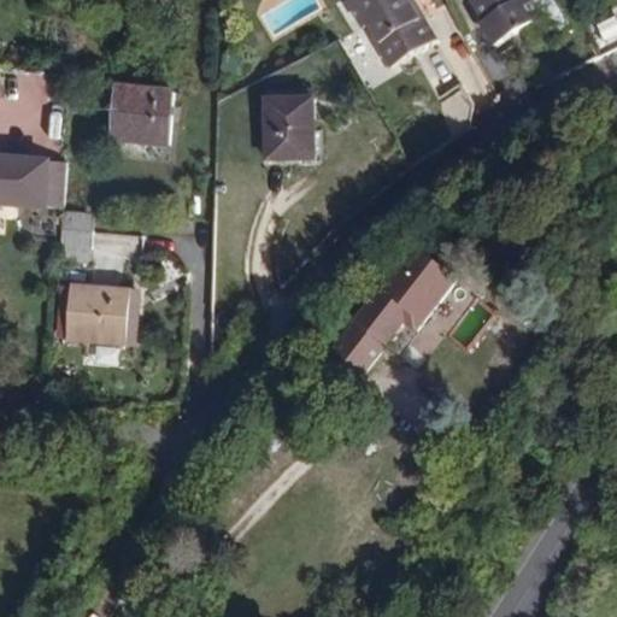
[(386,66),(436,39),(423,16),(418,18),(409,0),(346,0),(359,24),(364,22),(375,42),(372,43),(386,66)]
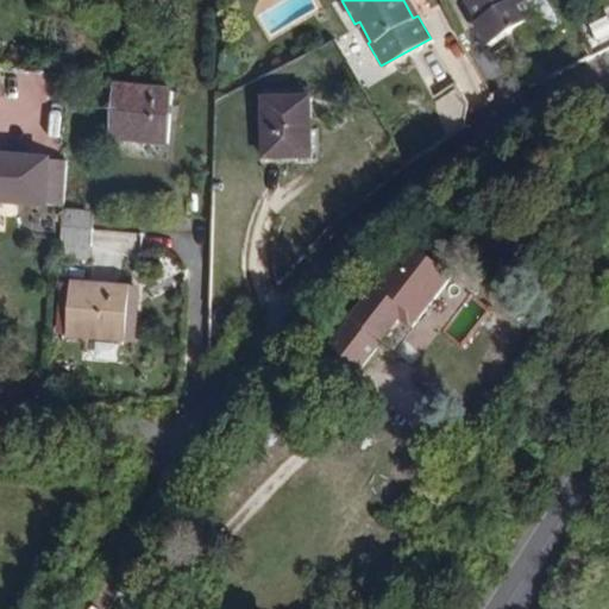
[(469,20),(485,48),(534,19),(522,0),(463,0),(473,18),(469,20)]
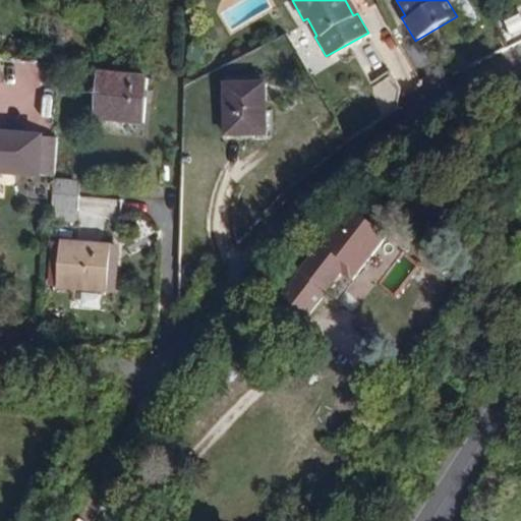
[(447,0),(457,16),(466,30),(477,21),(477,10),(470,0),(447,0)]
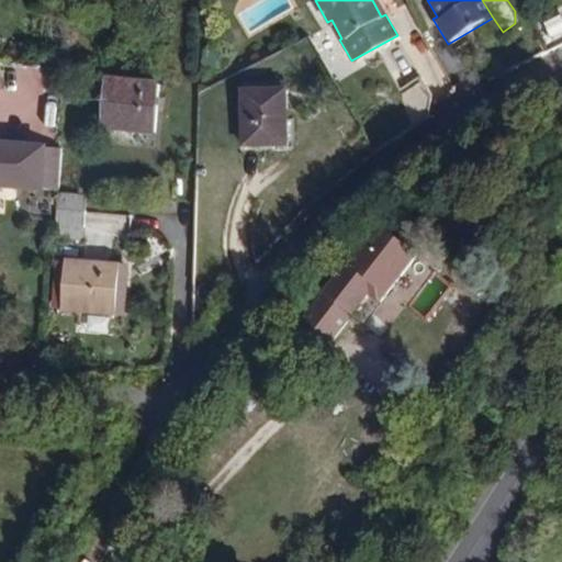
[(154,134),(157,82),(103,78),(98,130),(154,134)]
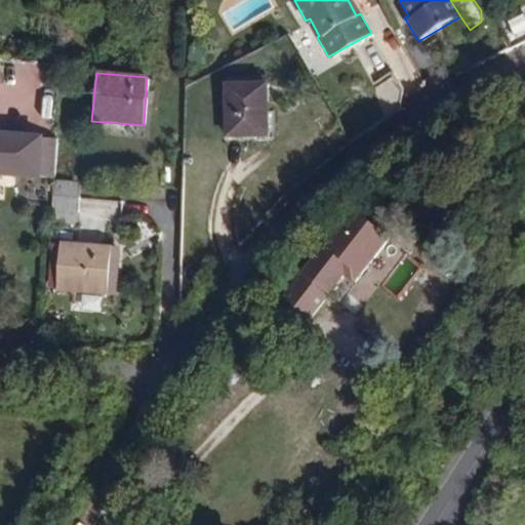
[(395,77),(374,82),(382,113),(403,107),(395,77)]
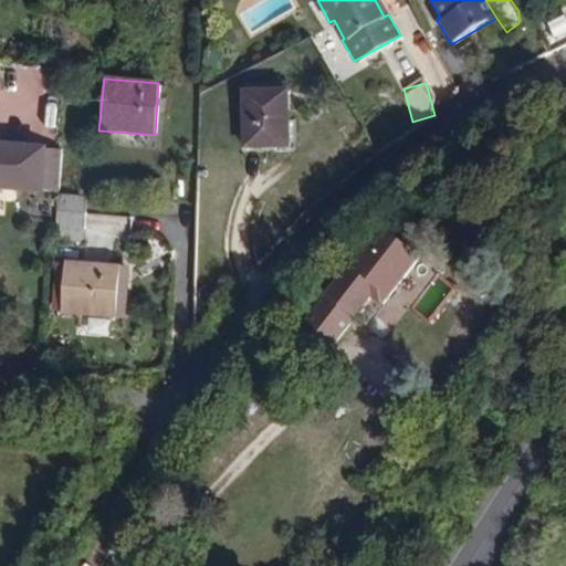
[(287,152),(289,88),(241,88),(240,152),(287,152)]
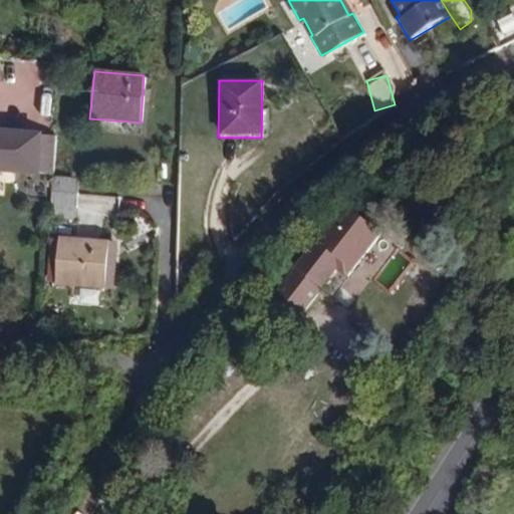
[(0,171),(38,174),(40,134),(0,131),(0,171)]
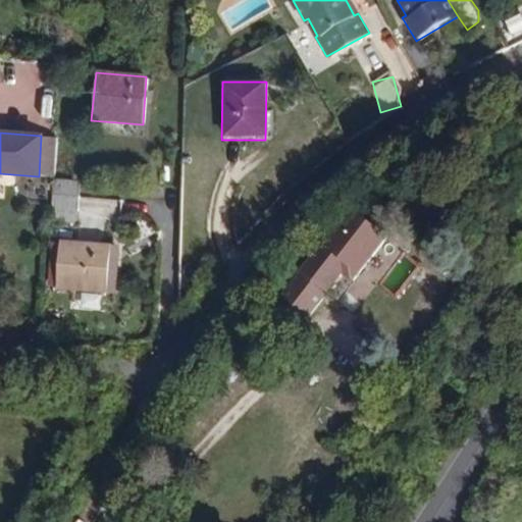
[(53,177),(55,137),(41,136),(39,176),(53,177)]
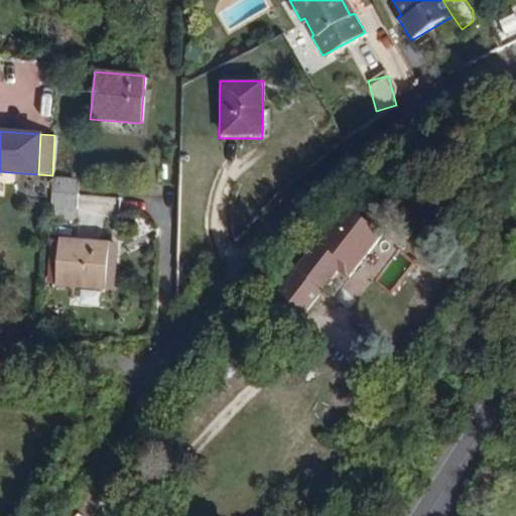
[(78,222),(78,177),(52,177),(52,221),(78,222)]
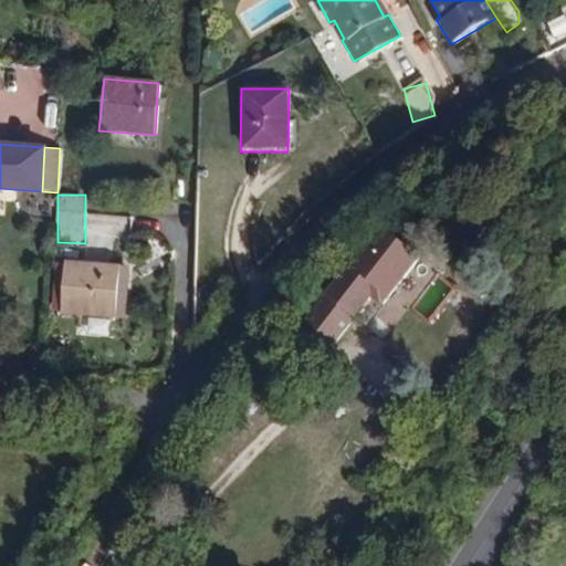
[(271,231),(281,221),(276,218),(268,227),(271,231)]
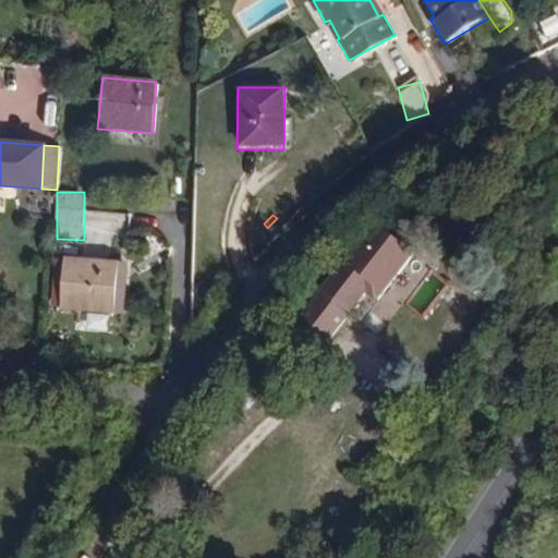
[(378,300),(413,254),(376,226),(343,268),(337,264),(299,314),(330,338),(366,291),(378,300)]
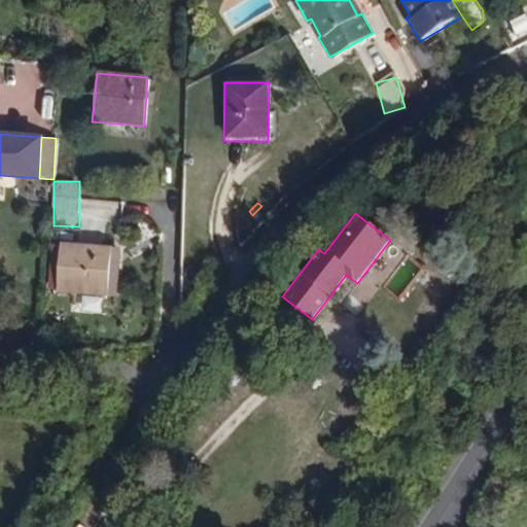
[(106,293),(109,244),(59,241),(55,289),(106,293)]
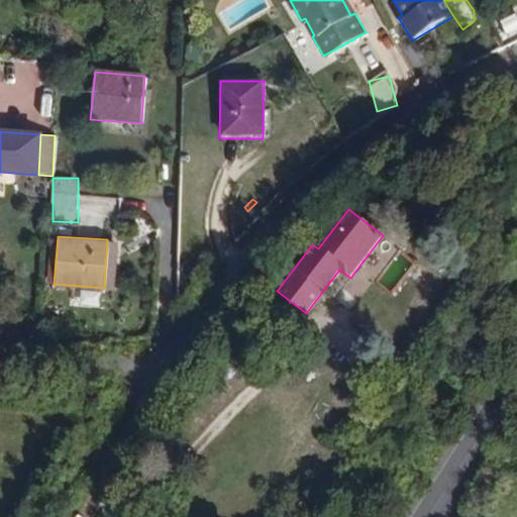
All buildings are outlined.
